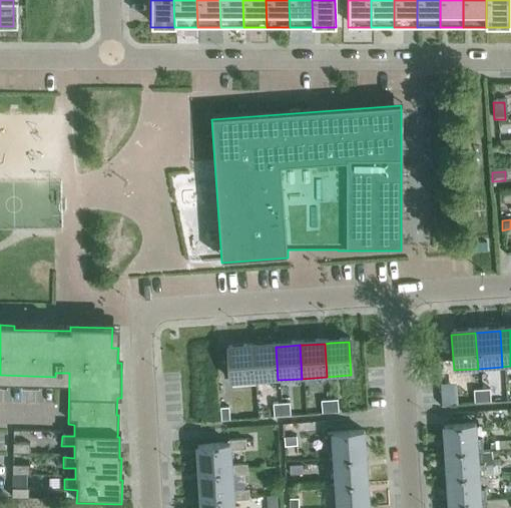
[(278,380),(276,347),(252,348),(251,349),(253,382),(278,380)]
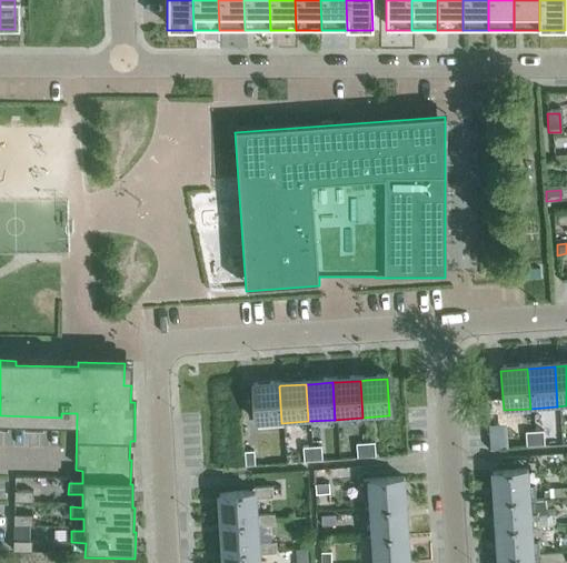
[(281,423),(279,386),(251,388),(255,425),(281,423)]
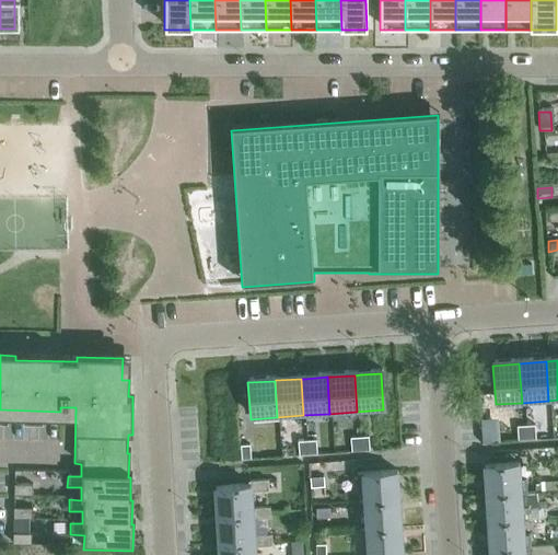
[(480,447),(499,446),(497,420),(479,421),(480,447)]
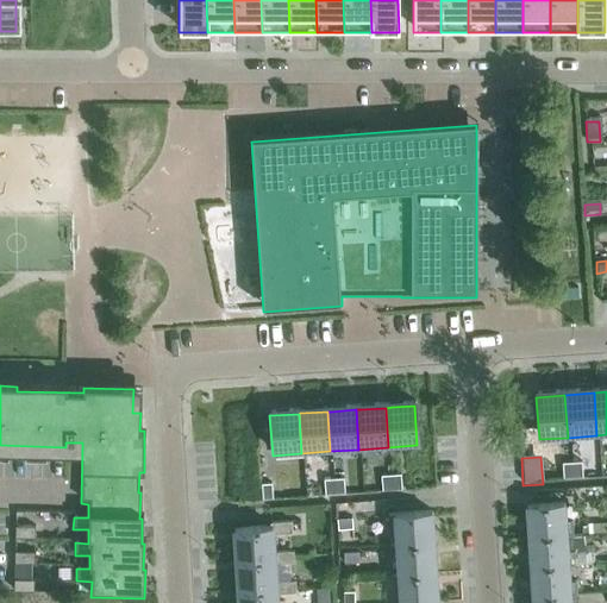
[(571,481),(570,466),(561,468),(562,482),(571,481)]
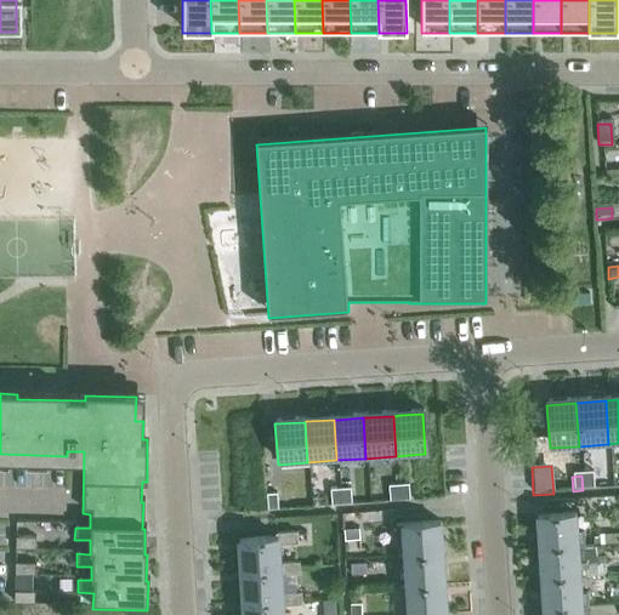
[(592,490),(591,476),(581,476),(583,490),(592,490)]
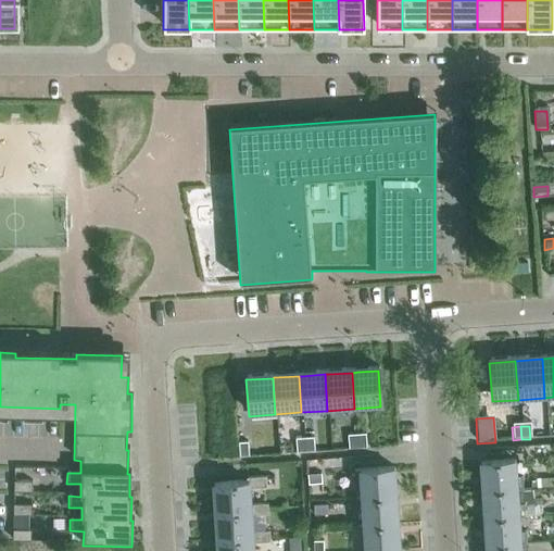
[(365,450),(364,437),(355,438),(356,451),(365,450)]
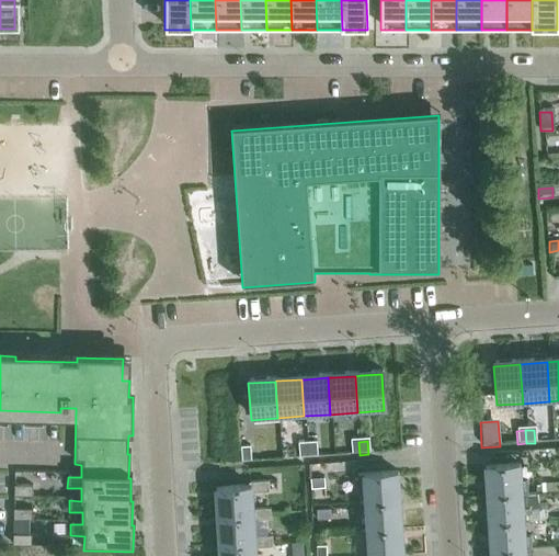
[(360,455),(358,442),(350,442),(351,455),(360,455)]
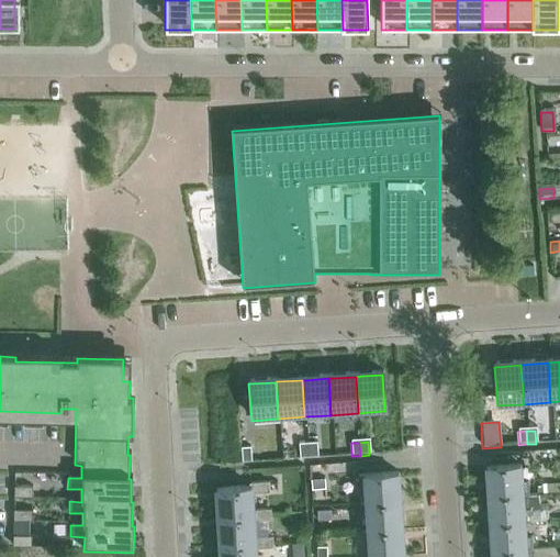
[(316,459),(315,445),(306,446),(308,459),(316,459)]
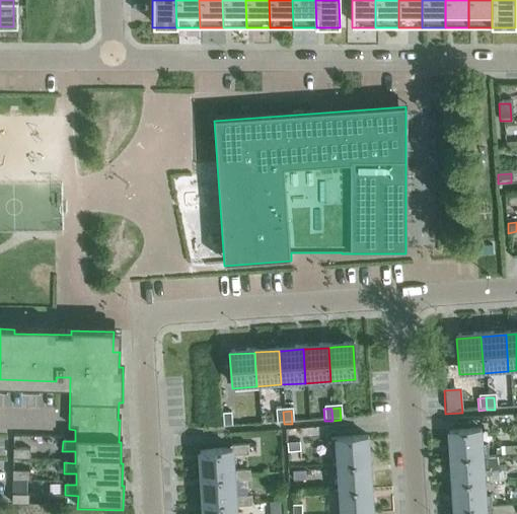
[(284,424),(283,412),(275,413),(276,425),(284,424)]
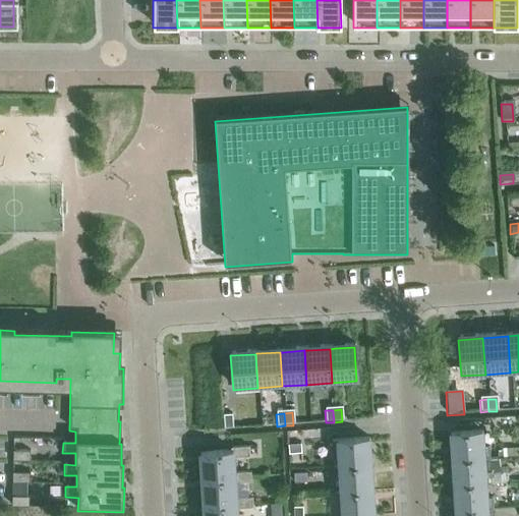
[(232,430),(231,417),(223,417),(223,431),(232,430)]
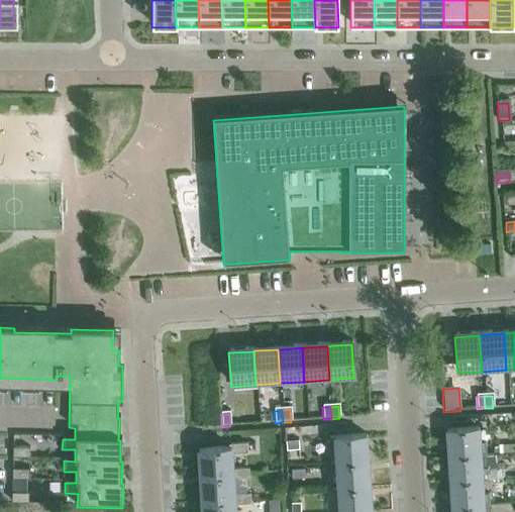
[(446,432),(447,458),(484,456),(484,445),(478,446),(477,430),(446,432)]
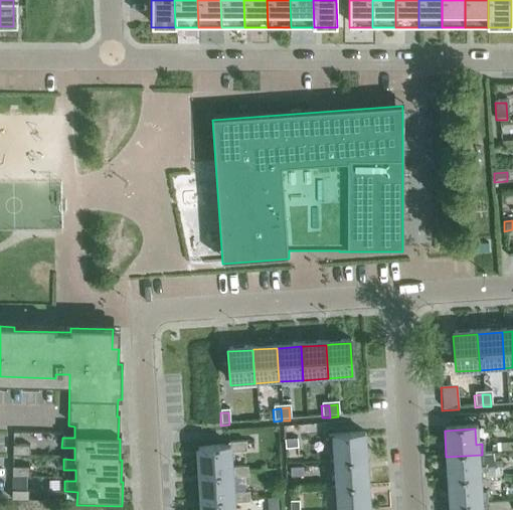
[(329,465),(365,463),(363,437),(327,439),(328,451),(333,450),(334,464),(329,465)]
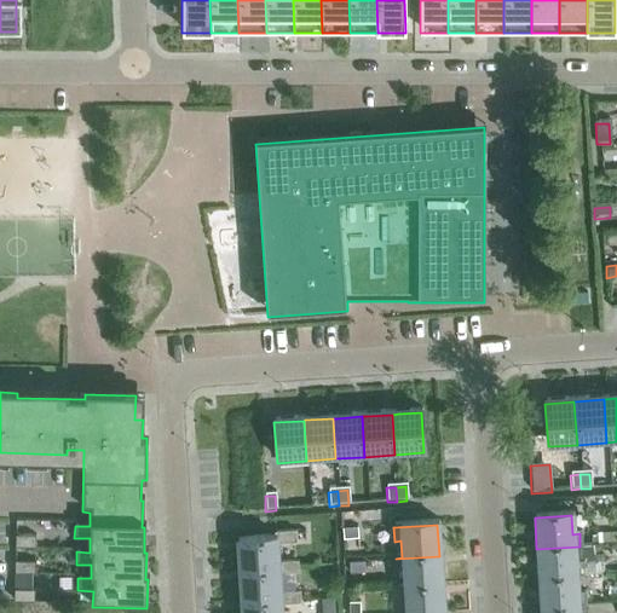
[(357,532),(342,532),(342,543),(357,542),(357,532)]
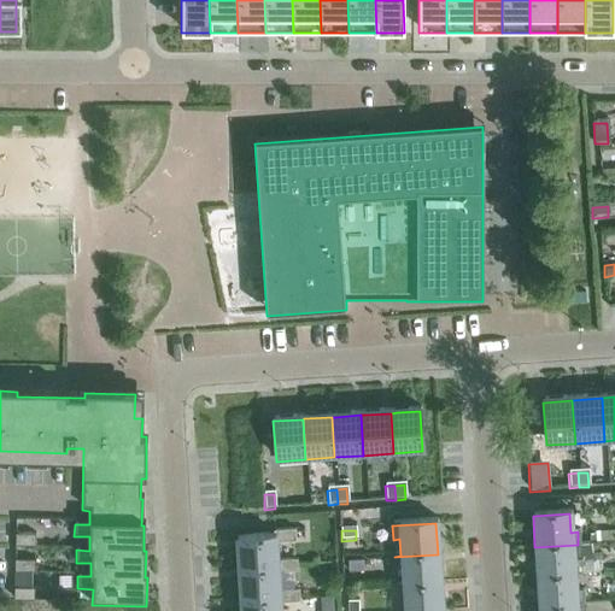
[(236,540),(239,571),(276,569),(275,564),(274,545),(294,544),(293,533),(273,534),(273,538),(236,540)]
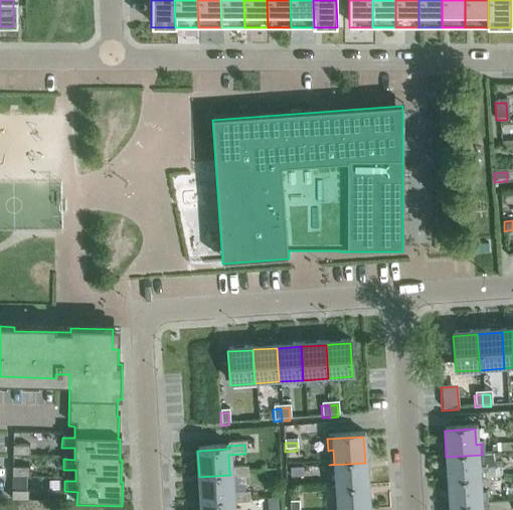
[(496,447),(497,455),(512,454),(512,446),(496,447)]
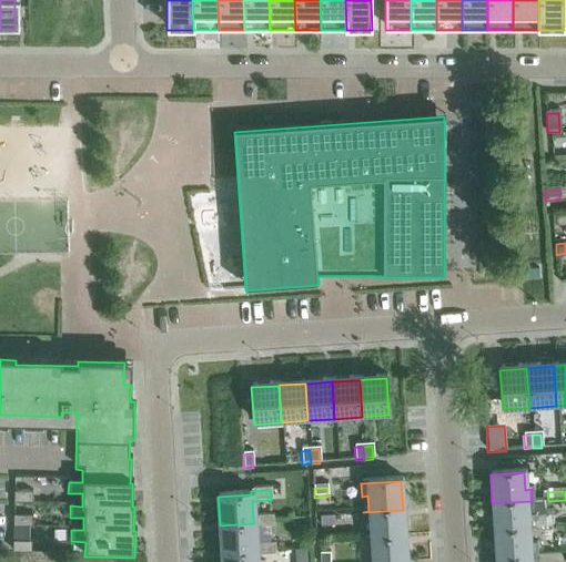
[(13,494),(13,504),(31,506),(32,494),(13,494)]
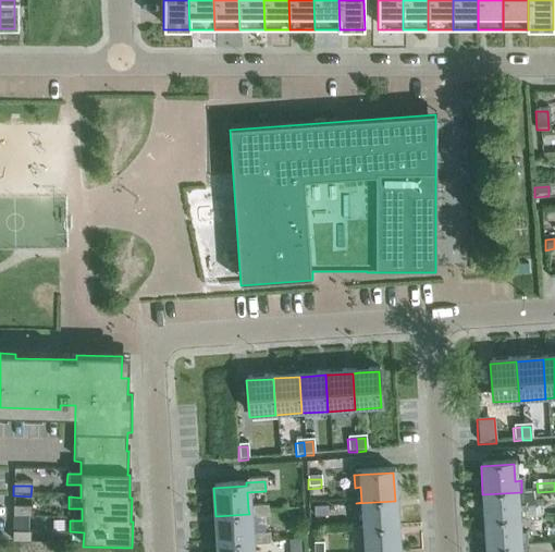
[(522,493),(521,492),(482,494),(484,523),(523,519),(523,508),(517,508),(516,493),(522,493)]
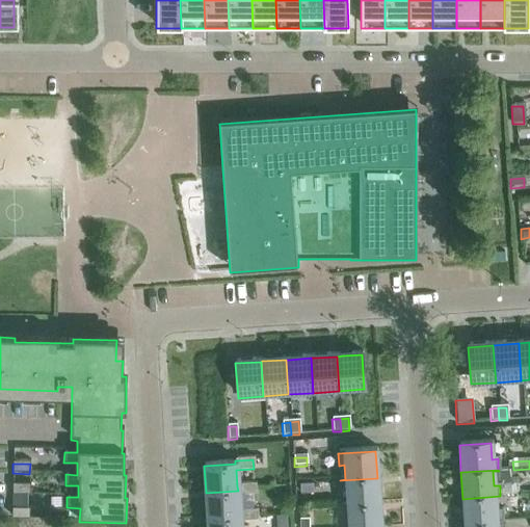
[(378,504),(377,478),(340,480),(340,492),(346,492),(347,506),(341,506),(341,507),(378,504)]
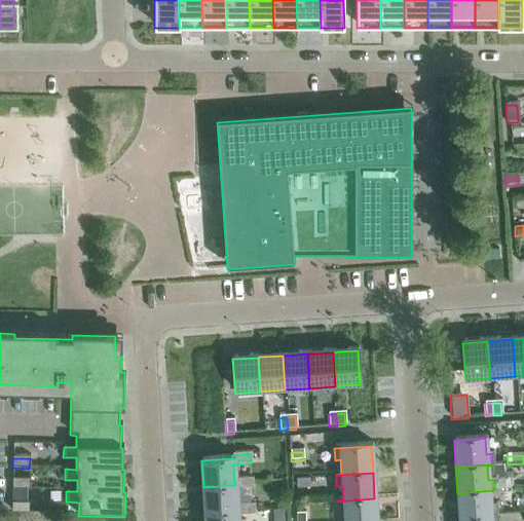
[(11,480),(11,490),(27,490),(29,490),(29,481),(11,480)]
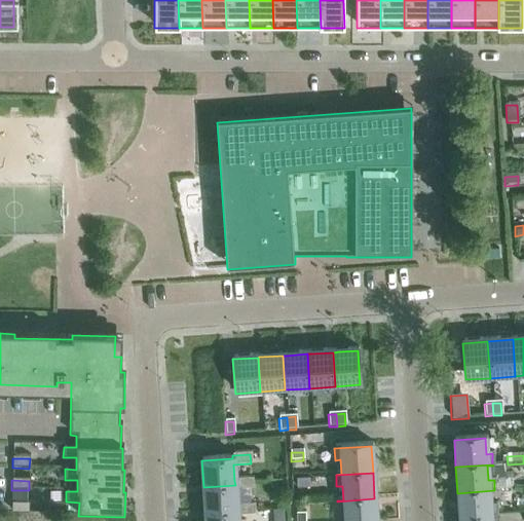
[(252,480),(234,481),(235,485),(203,487),(204,513),(236,511),(236,507),(235,490),(252,489),(252,480)]
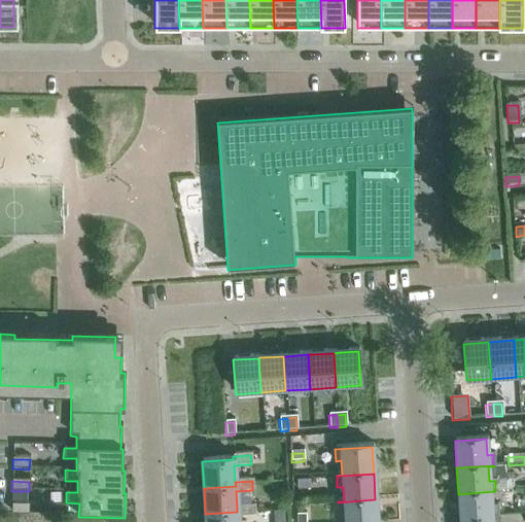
[(310,491),(309,482),(296,483),(296,491),(310,491)]
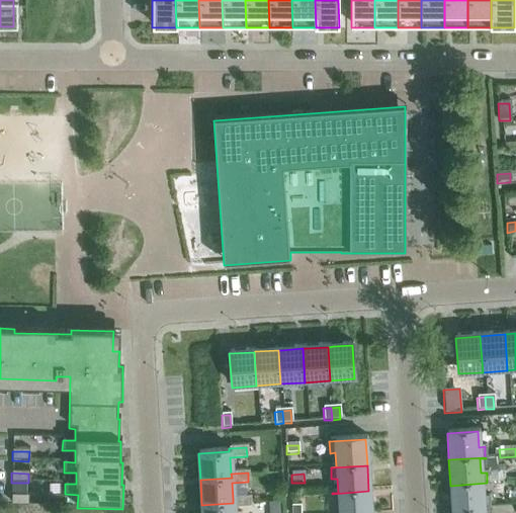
[(11,483),(11,497),(25,497),(26,483),(11,483)]
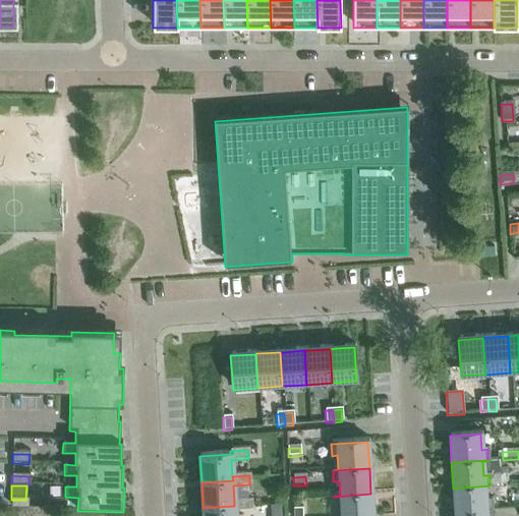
[(489,486),(489,485),(453,489),(455,514),(492,512),(491,501),(485,502),(484,486),(489,486)]
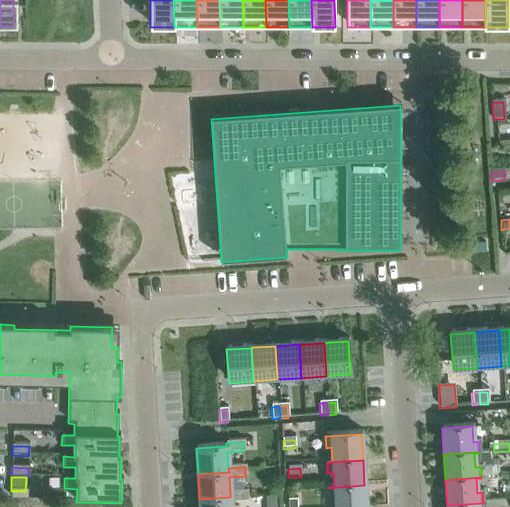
[(366,506),(364,485),(328,488),(329,499),(335,498),(335,506),(366,506)]
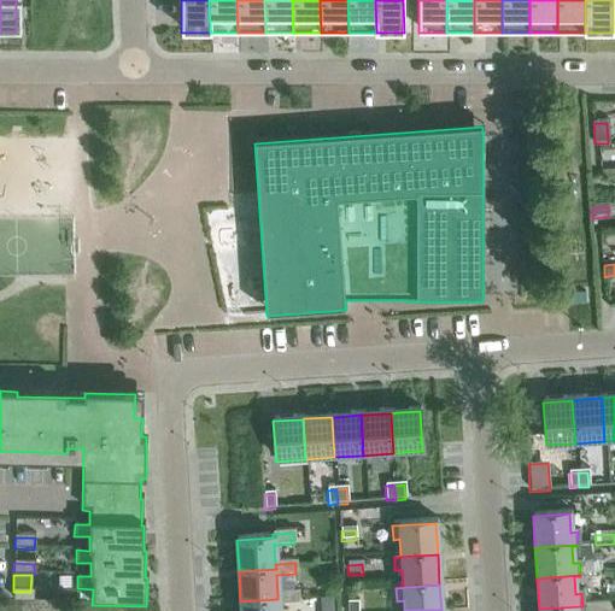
[(33,592),(13,592),(12,603),(33,604),(33,592)]
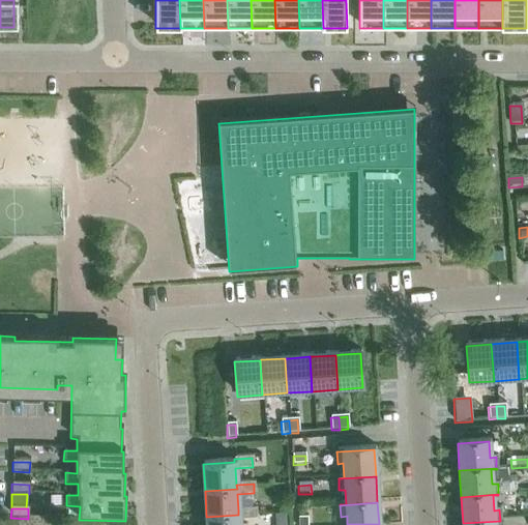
[(238,524),(238,521),(256,520),(255,509),(238,511),(238,515),(206,517),(207,524),(238,524)]
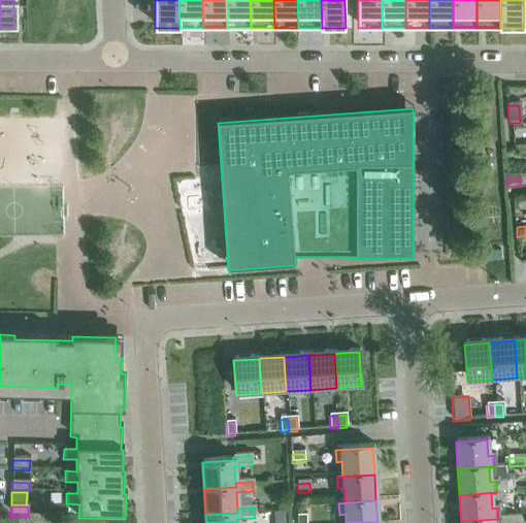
[(284,522),(284,514),(273,515),(273,522),(284,522)]
